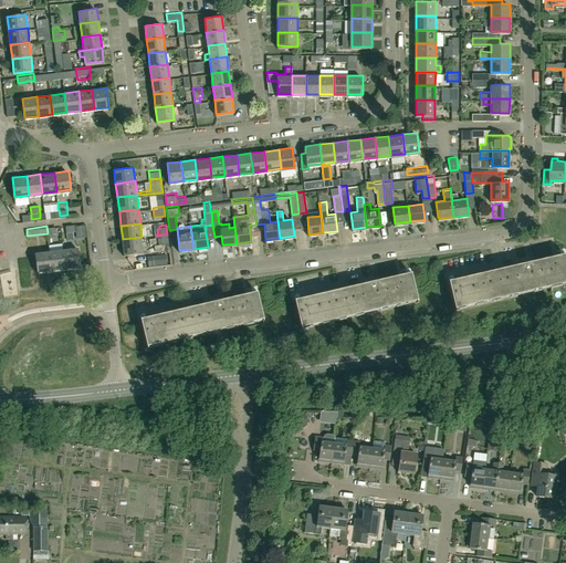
[(144,251),(142,237),(123,239),(124,253),(144,251)]
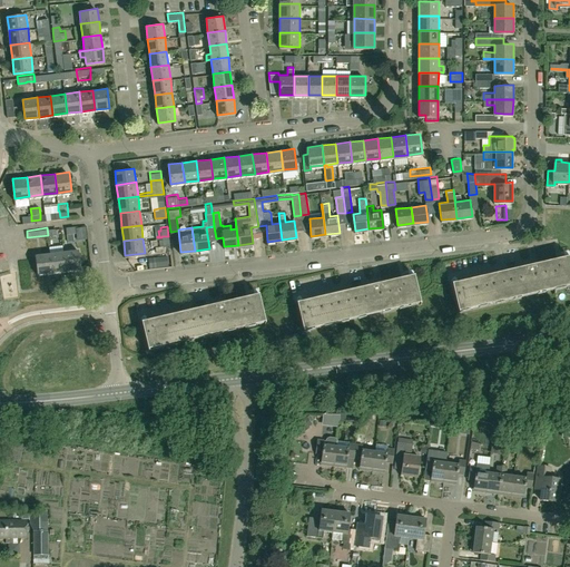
[(78,248),(64,250),(66,269),(80,267),(78,248)]
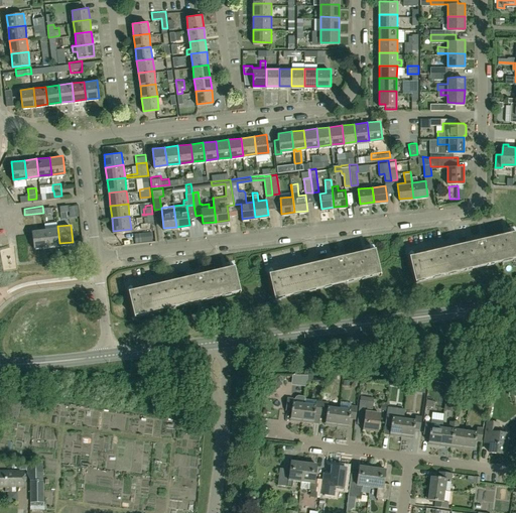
[(59,243),(57,226),(45,227),(47,245),(59,243)]
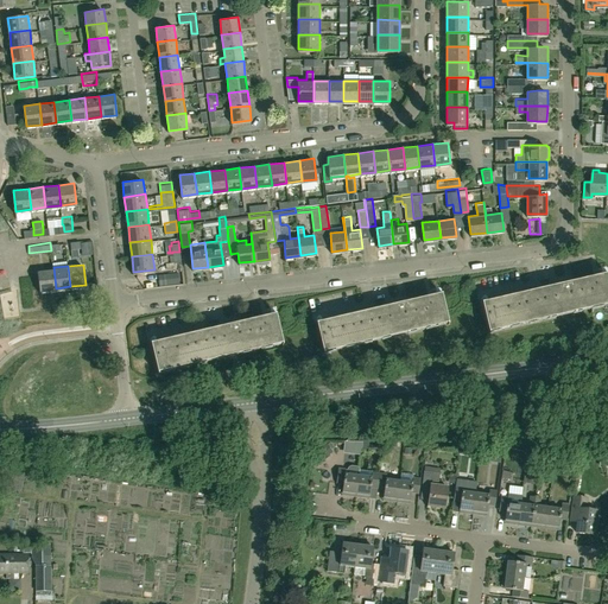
[(56,288),(54,267),(38,269),(39,274),(32,275),(33,287),(40,287),(40,290),(56,288)]
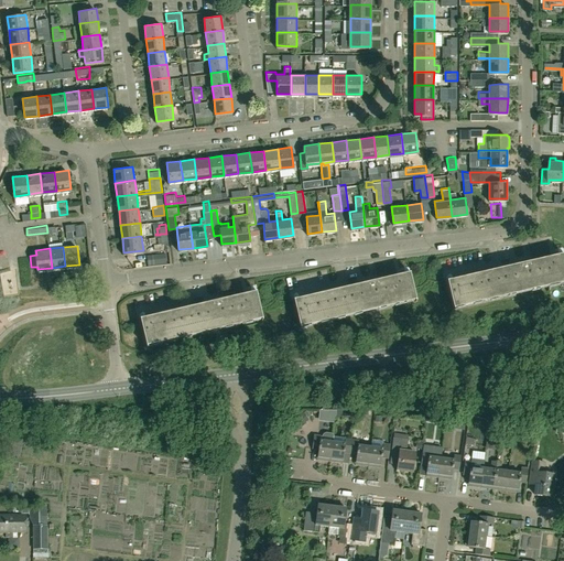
[(563,255),(563,252),(449,278),(447,279),(454,308),(563,281),(563,255)]
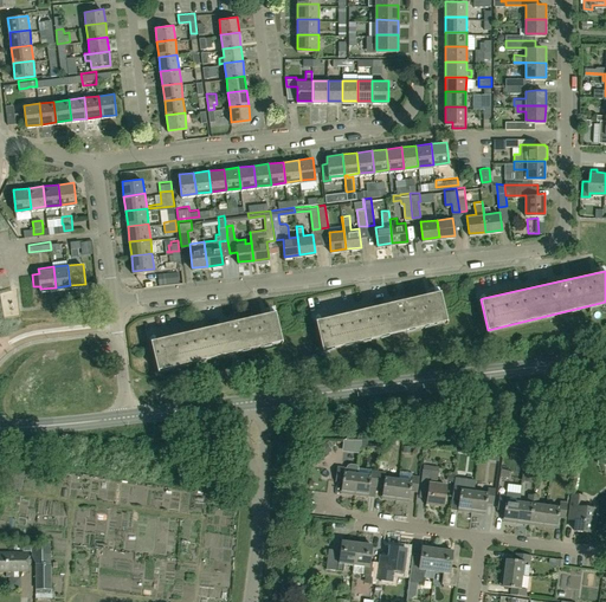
[(323,350),(447,321),(440,290),(316,319),(323,350)]
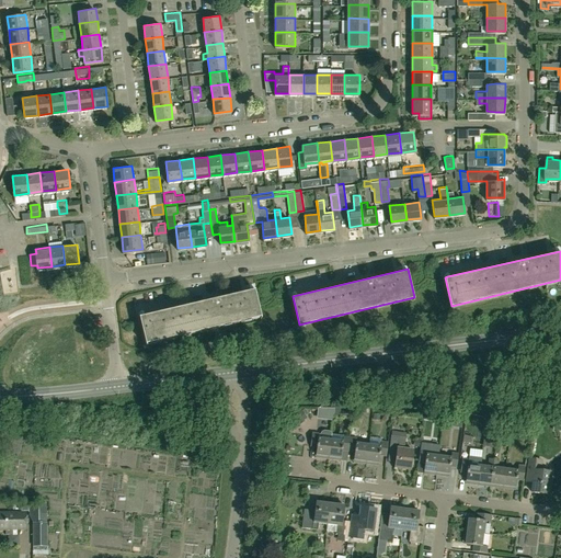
[(147,343),(261,316),(254,286),(139,314),(147,343)]
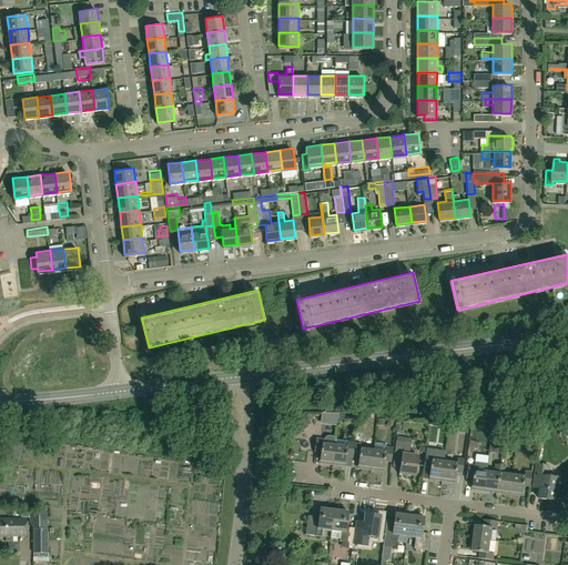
[(342,409),(322,409),(322,421),(342,421),(342,409)]
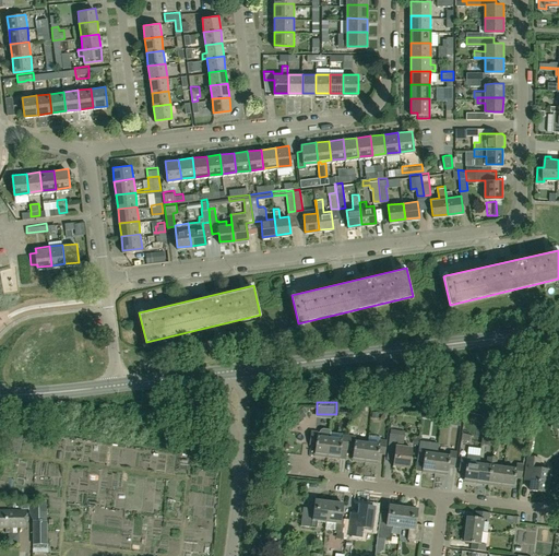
[(301,412),(308,413),(308,403),(298,403),(286,413),(284,423),(293,425),(294,418),(301,412)]
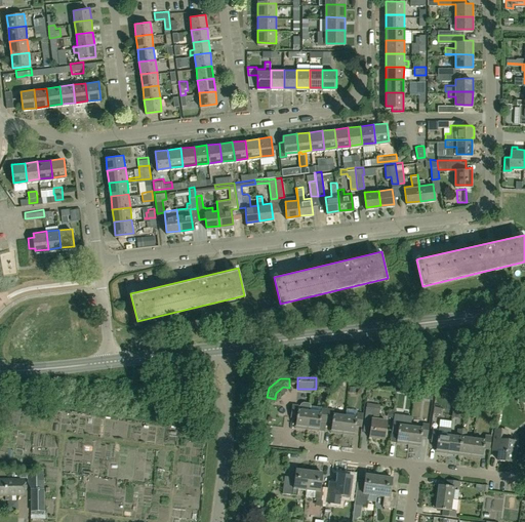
[(301,394),(314,393),(314,389),(296,390),(296,392),(288,393),(289,401),(301,401),(301,394)]
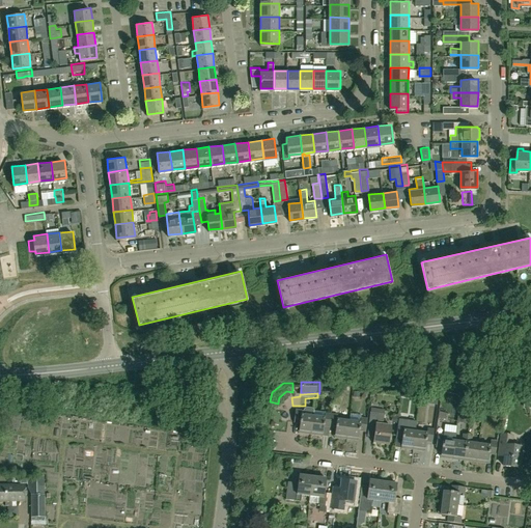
[(309,432),(312,408),(310,406),(307,406),(305,407),(304,409),(303,413),(301,412),(301,408),(295,407),(292,420),(299,421),(298,431),(309,432)]
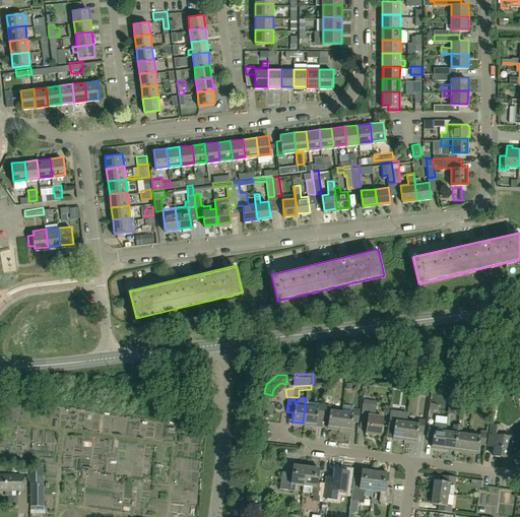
[(322,415),(324,403),(318,402),(317,406),(306,405),(307,399),(306,399),(303,423),(315,425),(316,415),(322,415)]
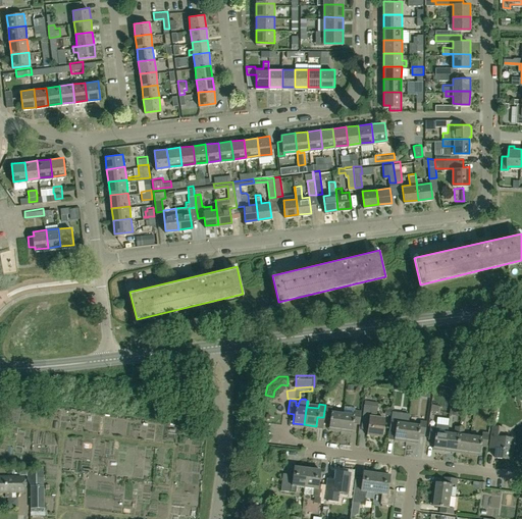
[(381,434),(383,416),(375,416),(376,404),(363,403),(361,418),(368,418),(366,432),(381,434)]
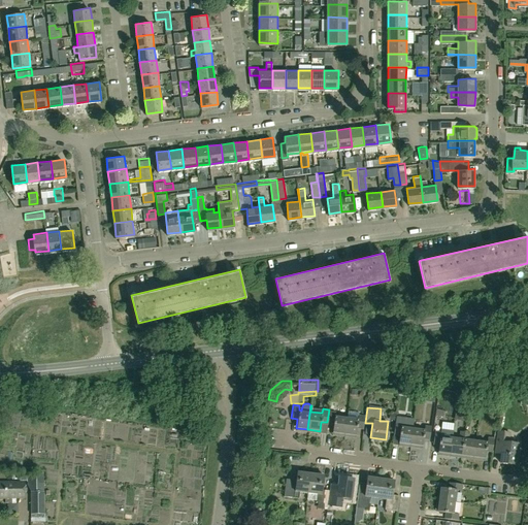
[(343,434),(347,416),(334,415),(335,411),(329,409),(327,422),(332,423),(331,432),(343,434)]
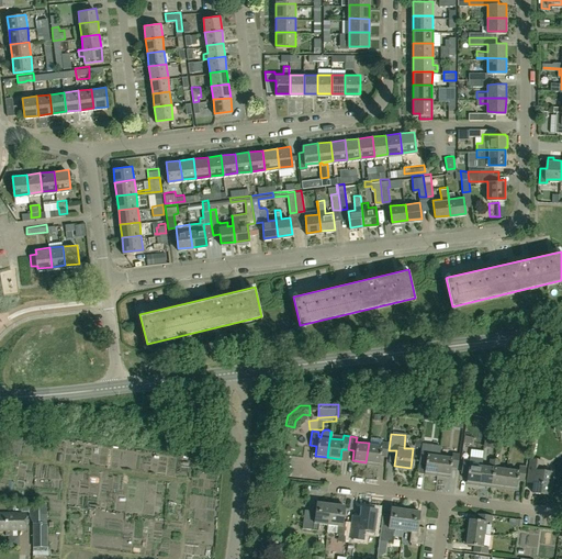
[(381,445),(369,443),(366,462),(378,464),(380,454),(386,455),(388,440),(381,439),(381,445)]
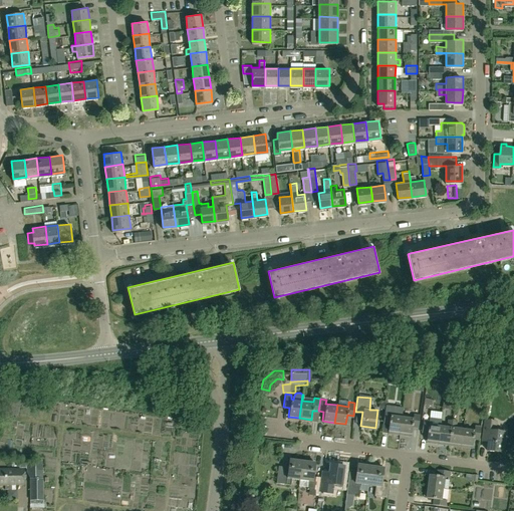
[(399,433),(402,415),(390,414),(391,410),(384,409),(382,422),(389,422),(388,432),(399,433)]
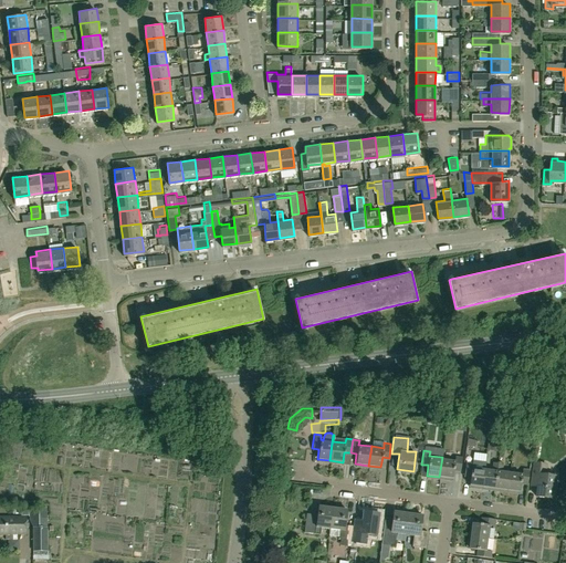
[(454,459),(442,457),(439,477),(452,479),(453,468),(460,469),(461,456),(454,455),(454,459)]
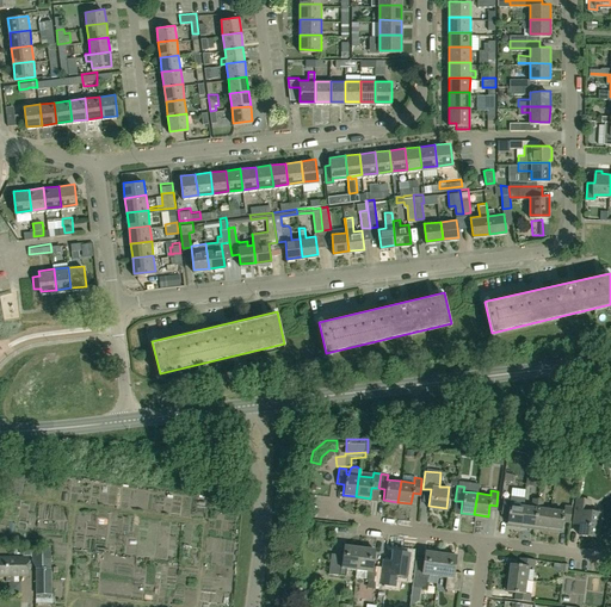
[(517,525),(520,503),(508,502),(510,497),(503,496),(500,511),(507,512),(506,524),(517,525)]
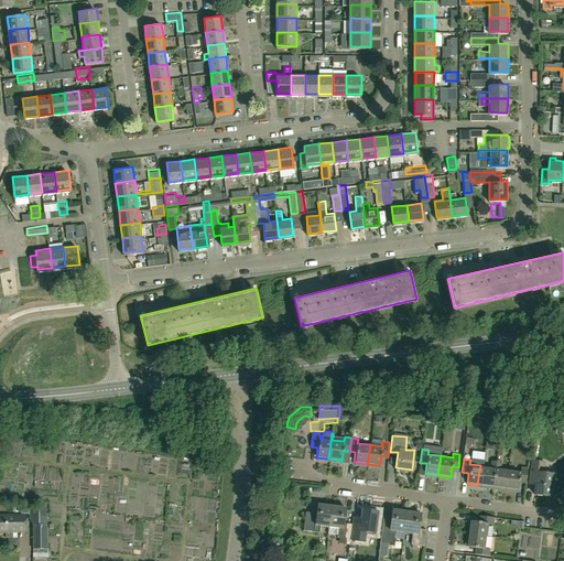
[(492,486),(496,459),(491,459),(490,466),(480,465),(477,485),(492,486)]
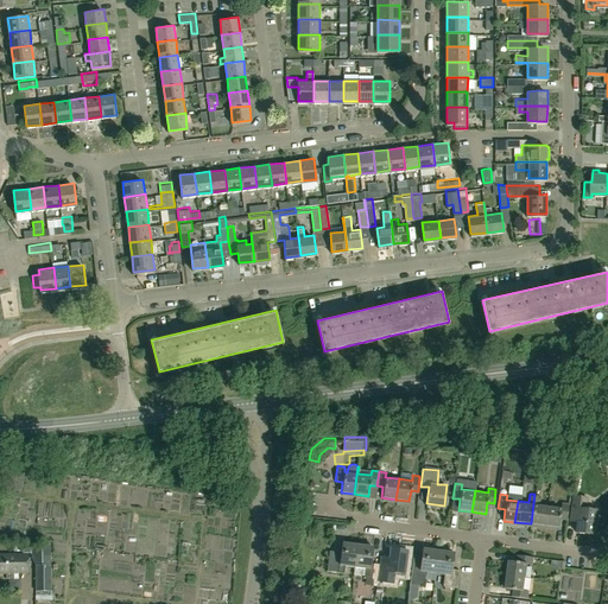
[(546,526),(549,504),(538,503),(539,495),(534,494),(531,523),(546,526)]
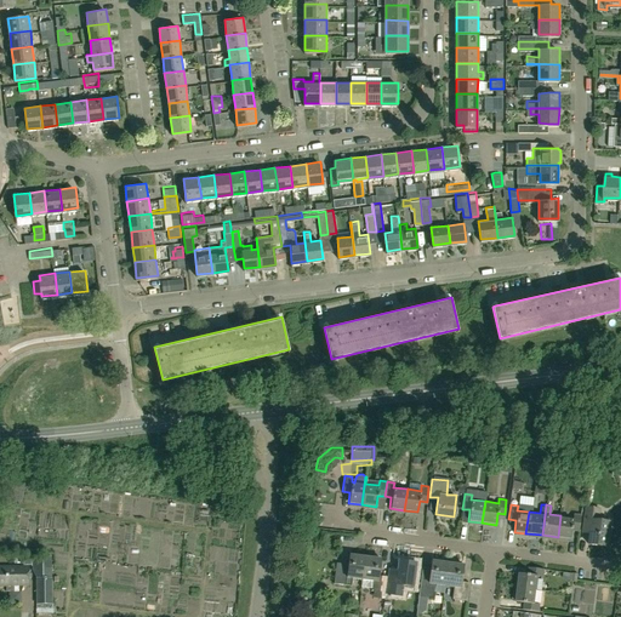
[(605,543),(609,519),(597,518),(599,506),(585,504),(582,530),(590,530),(587,541),(605,543)]
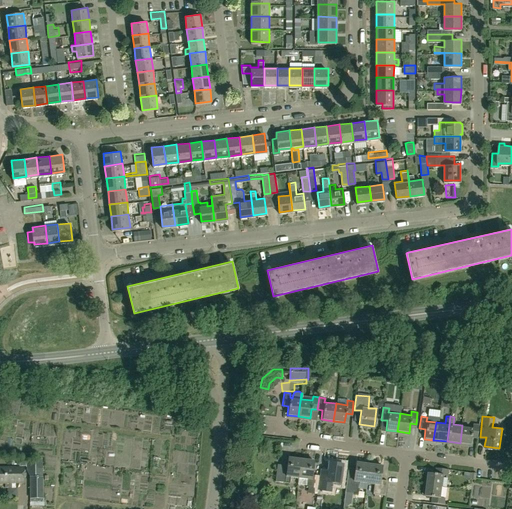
[(472,426),(462,425),(460,443),(470,444),(471,435),(477,436),(478,423),(472,423),(472,426)]
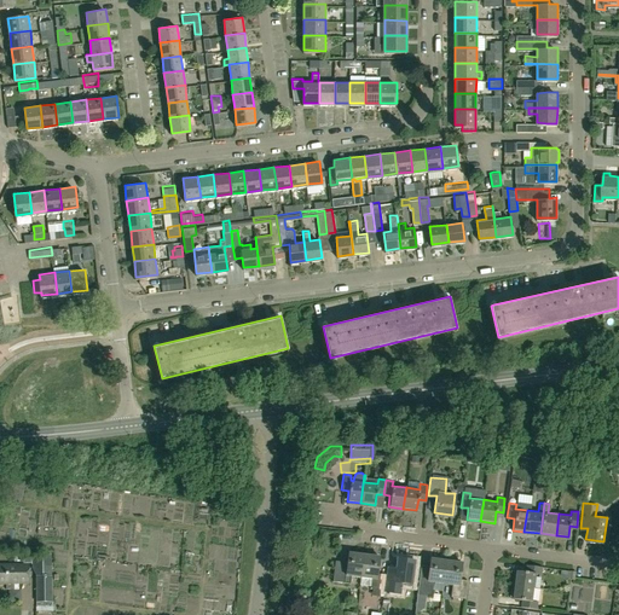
[(52,551),(33,551),(23,551),(24,561),(33,561),(33,568),(36,574),(36,599),(52,599),(52,574),(52,551)]
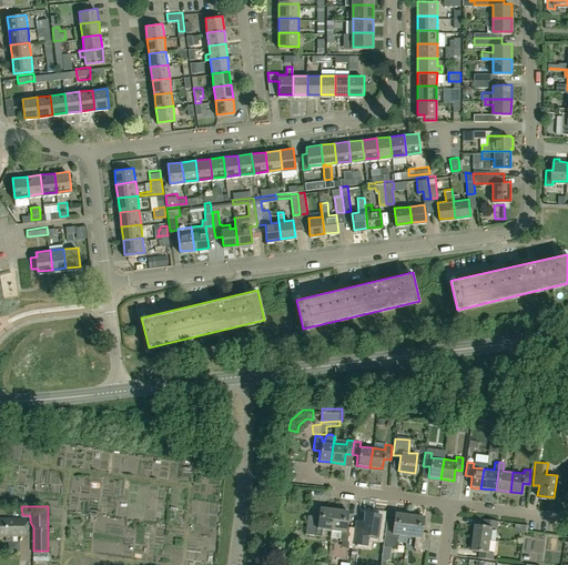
[(332,528),(334,507),(320,506),(317,520),(306,518),(305,532),(321,534),(322,527),(332,528)]
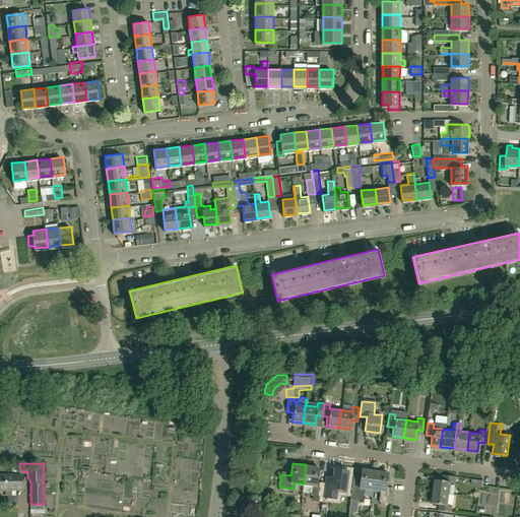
[(317,480),(319,466),(306,464),(304,483),(303,490),(314,492),(314,493),(322,494),(324,481),(317,480)]
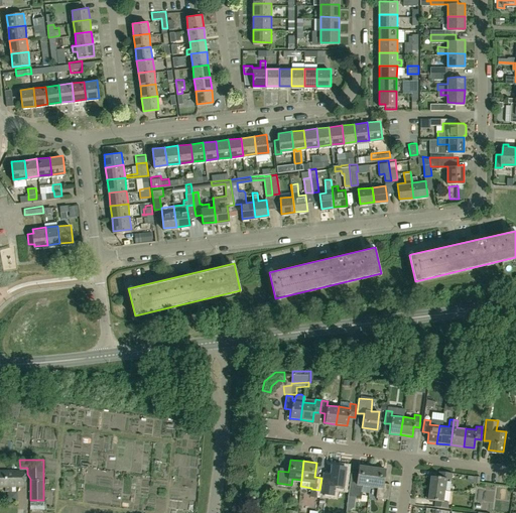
[(331,465),(330,472),(324,471),(320,491),(333,493),(335,485),(343,486),(345,467),(331,465)]
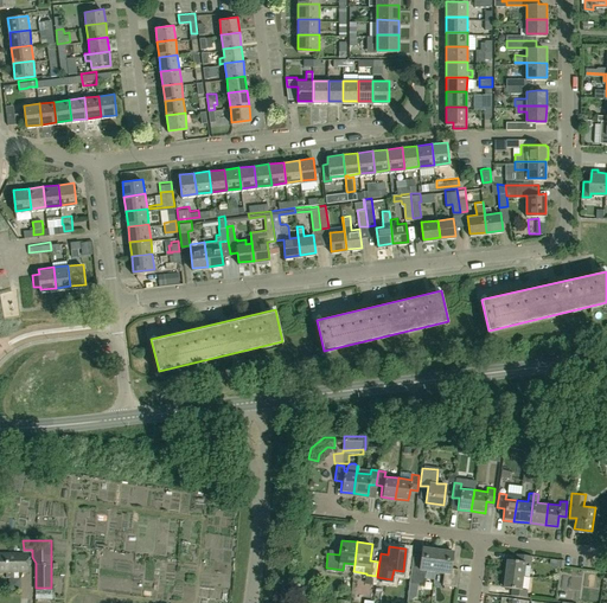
[(434,570),(438,547),(422,546),(420,564),(411,563),(409,581),(407,600),(411,601),(411,597),(413,597),(414,595),(415,595),(416,595),(419,582),(423,582),(426,569),(434,570)]
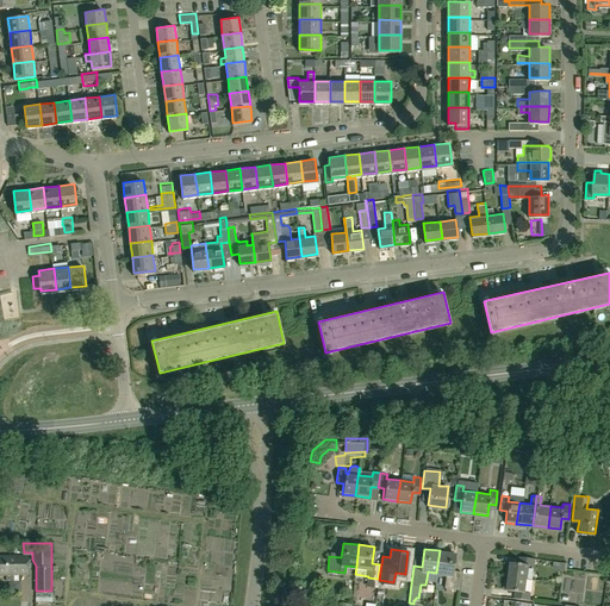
[(455,553),(440,550),(436,573),(446,574),(444,586),(459,588),(461,569),(453,569),(455,553)]
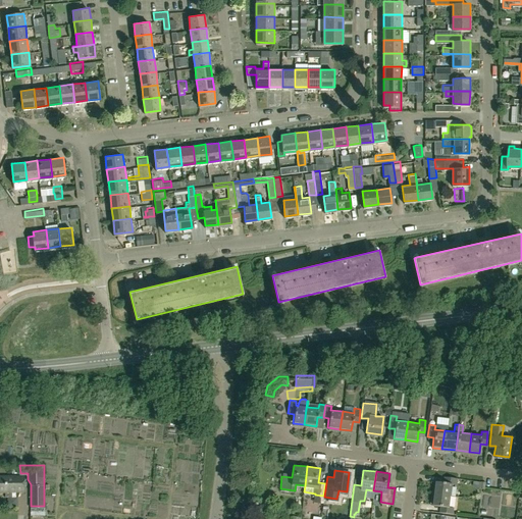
[(0,490),(23,490),(23,474),(0,473),(0,490)]
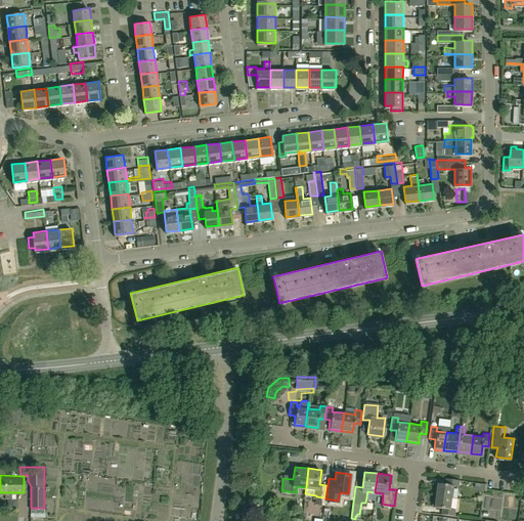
[(436,481),(434,493),(452,495),(454,484),(459,484),(460,478),(446,477),(445,482),(436,481)]
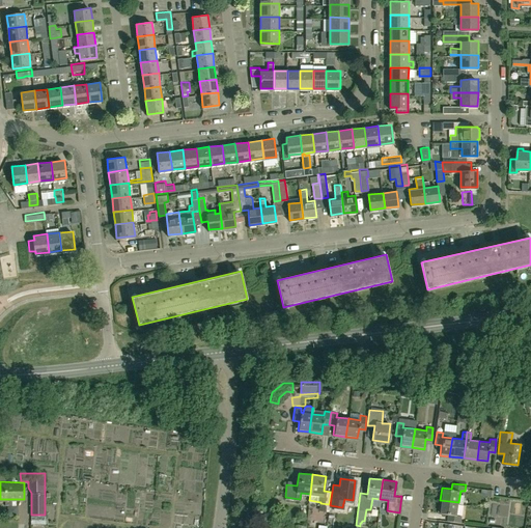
[(457,513),(458,502),(440,500),(439,512),(448,513),(448,519),(460,521),(462,515),(457,513)]
